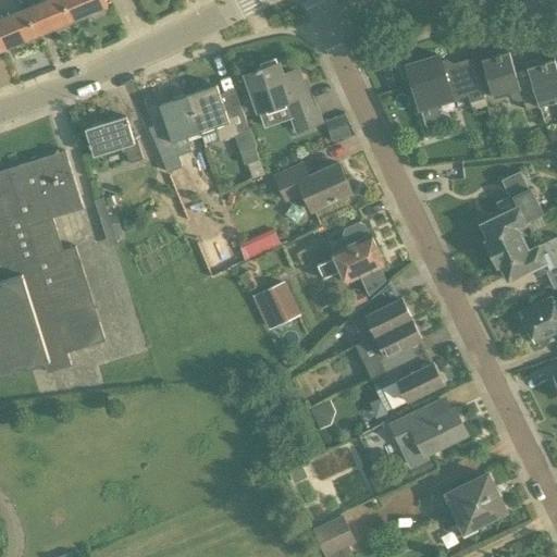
[(72,22),(62,0),(48,0),(25,10),(36,36),(72,22)]
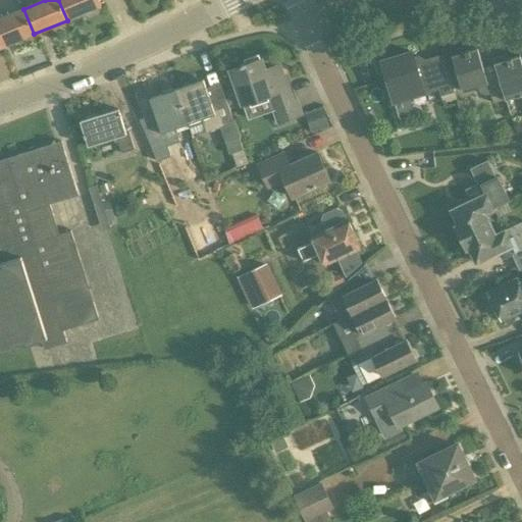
[(58,0),(67,20),(100,6),(97,0),(58,0)]
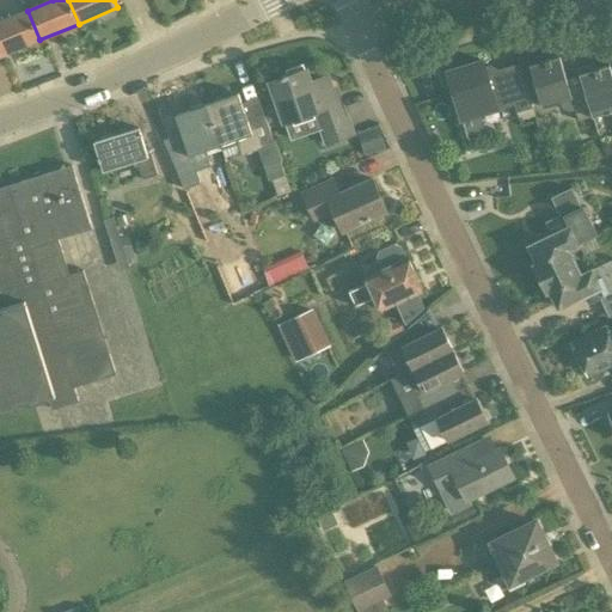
[(0,55),(40,40),(28,11),(0,22),(0,55)]
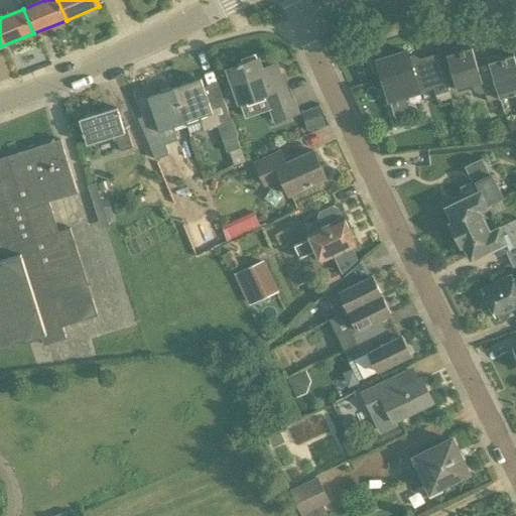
[(457,91),(482,84),(471,48),(446,55),(457,91)]
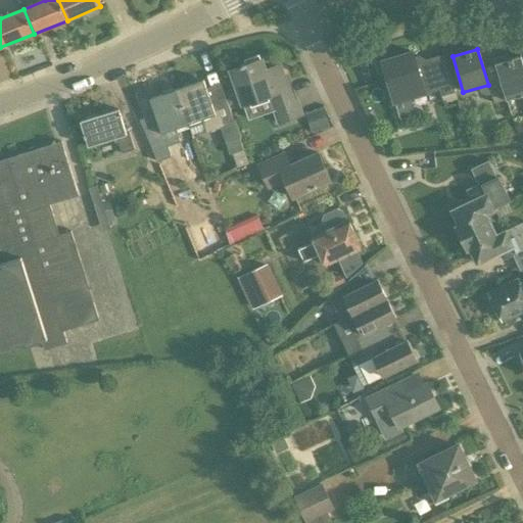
[(421,61),(419,56),(413,58),(412,52),(382,61),(394,104),(439,90),(441,96),(455,92),(443,55),(421,61)]
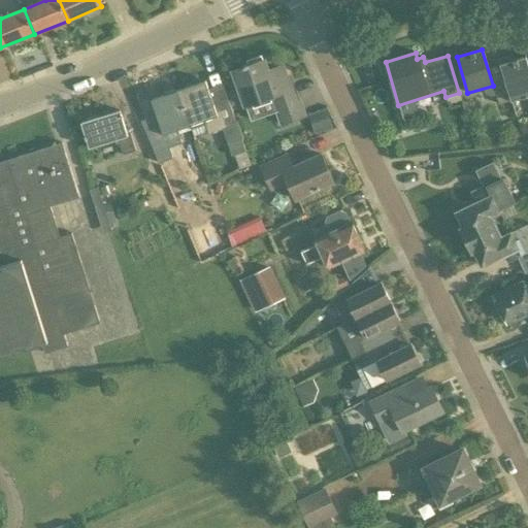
[(504,81),(510,101),(527,96),(527,69),(525,58),(515,61),(513,55),(497,59),(499,65),(504,81)]
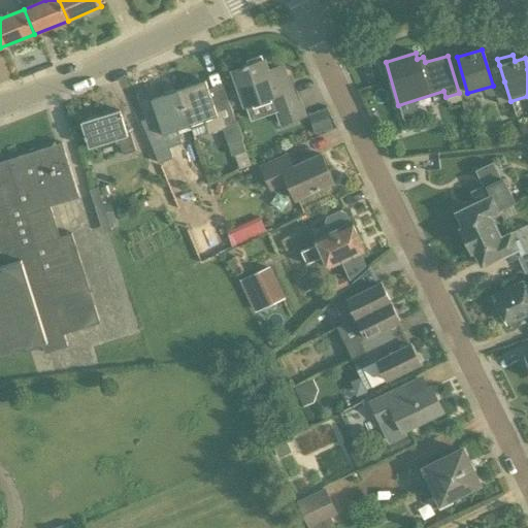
[(281,125),(305,117),(299,100),(295,101),(283,65),(268,71),(264,60),(231,71),(243,107),(270,98),(281,125)]
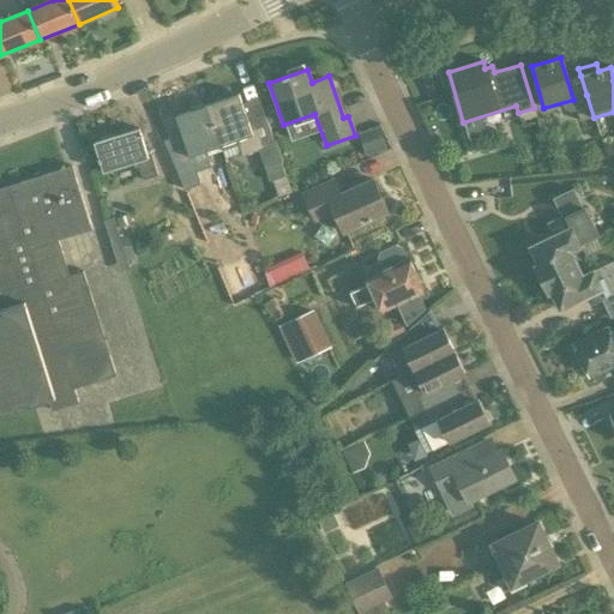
[(238,95),(206,106),(221,145),(236,140),(242,156),(258,151),(269,182),(284,178),(265,119),(248,125),(238,95)]
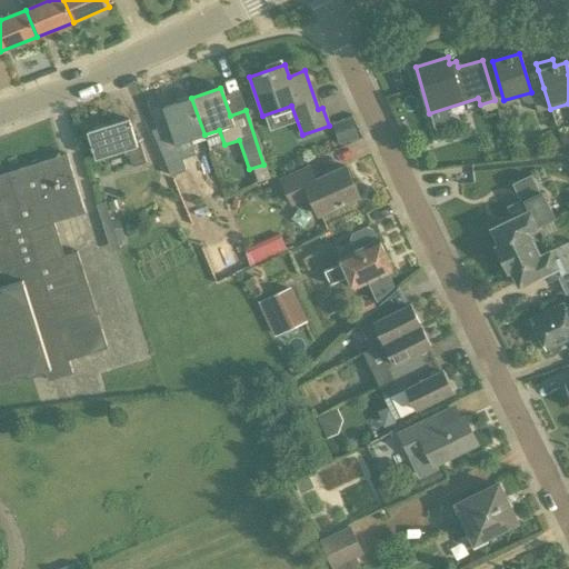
[(550,109),(543,88),(531,92),(538,112),(550,109)]
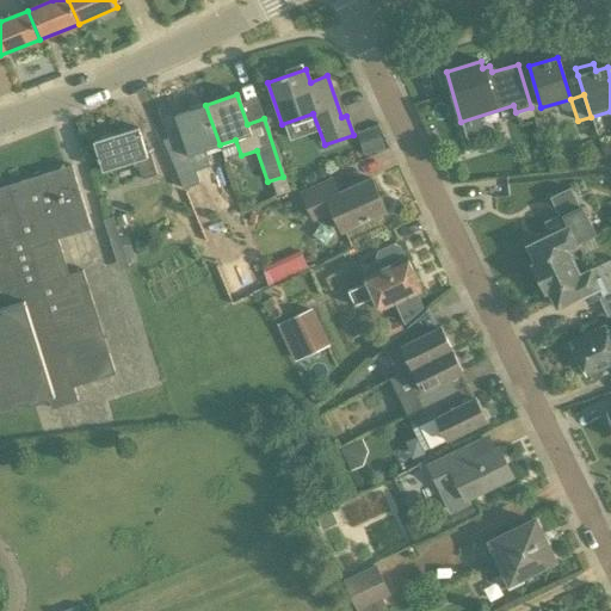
[(220,144),(205,105),(176,116),(181,134),(162,141),(184,189),(199,184),(196,172),(210,167),(204,150),(220,144)]
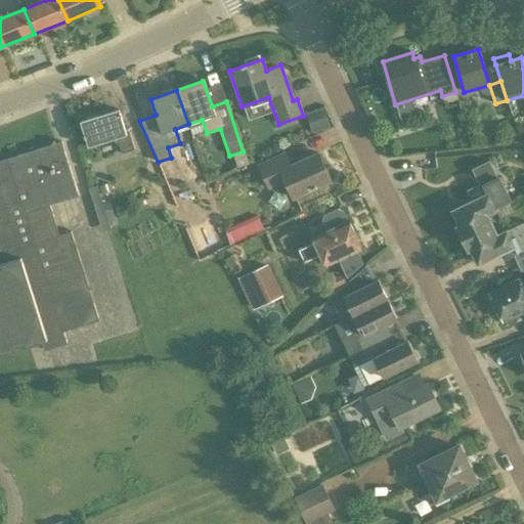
[(323,107),(306,114),(313,133),(331,127),(323,107)]
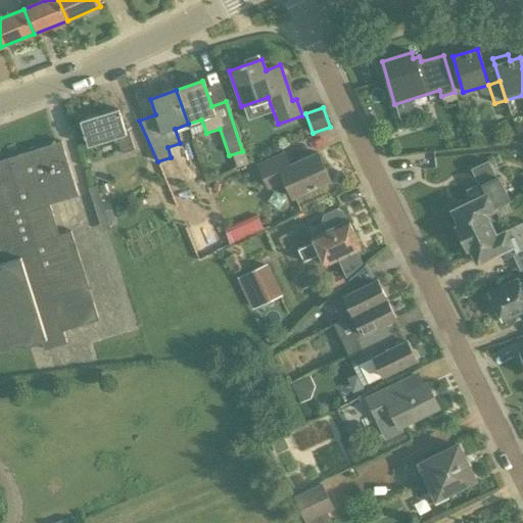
[(122,154),(133,149),(129,134),(125,135),(117,111),(81,123),(88,145),(116,137),(122,154)]
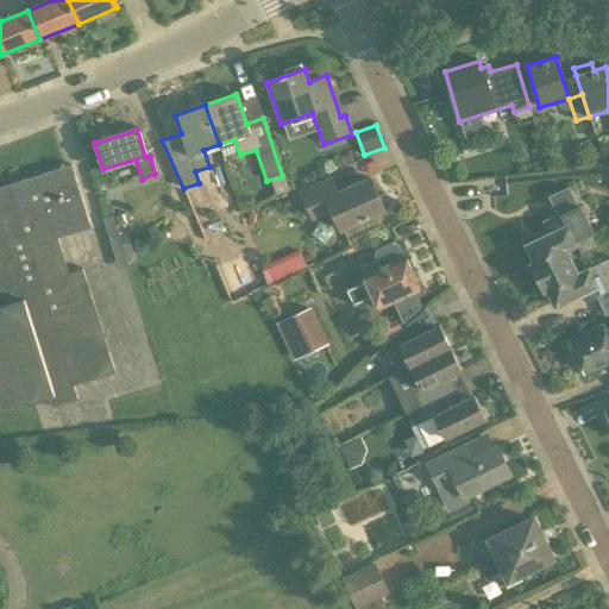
[(76,400),(71,385),(113,372),(81,269),(68,274),(56,238),(89,227),(70,167),(19,182),(20,184),(0,190),(0,295),(4,307),(0,307),(0,410),(48,396),(51,407),(76,400)]
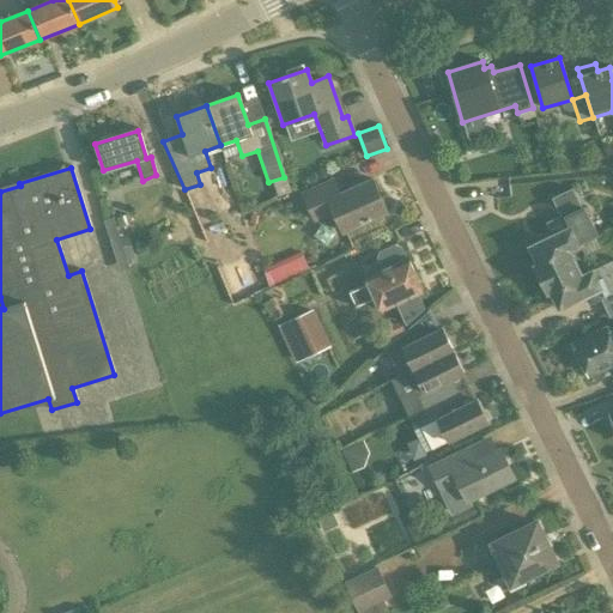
[(343,232),(387,213),(371,181),(339,195),(333,181),(303,194),(315,220),(334,212),(343,232)]
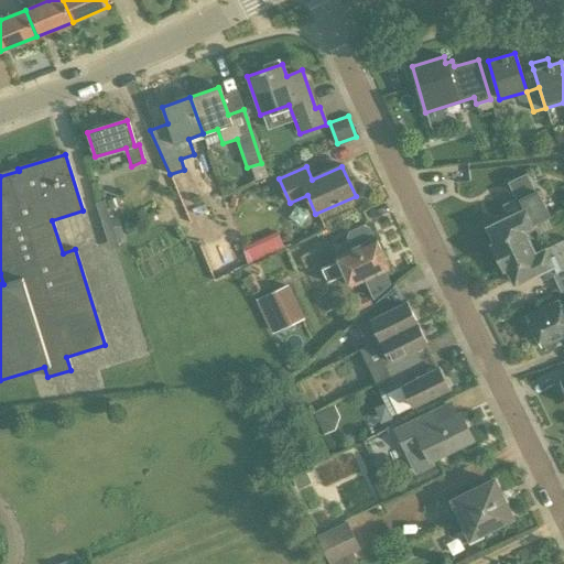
[(507,217),(486,227),(488,231),(487,235),(489,240),(492,241),(494,243),(490,245),(491,246),(524,230),(534,225),(533,223),(546,216),(549,216),(537,192),(534,193),(525,173),(506,182),(510,191),(512,191),(516,197),(501,204),(507,217)]
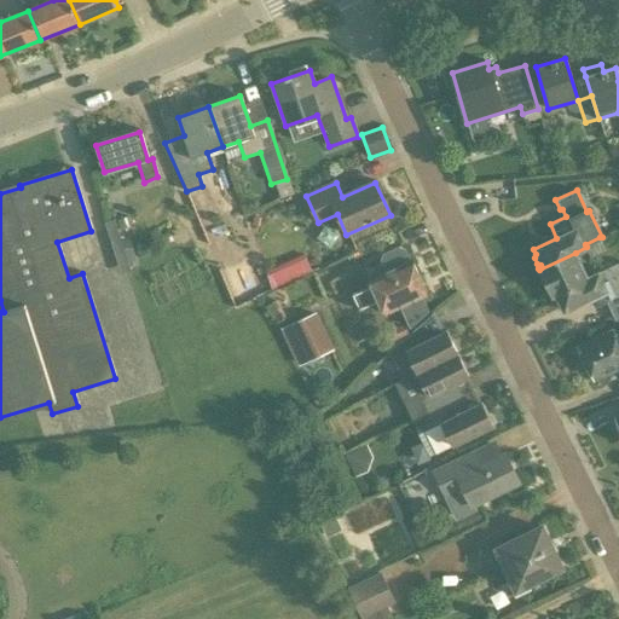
[(113,248),(122,246),(115,220),(105,223),(113,248)]
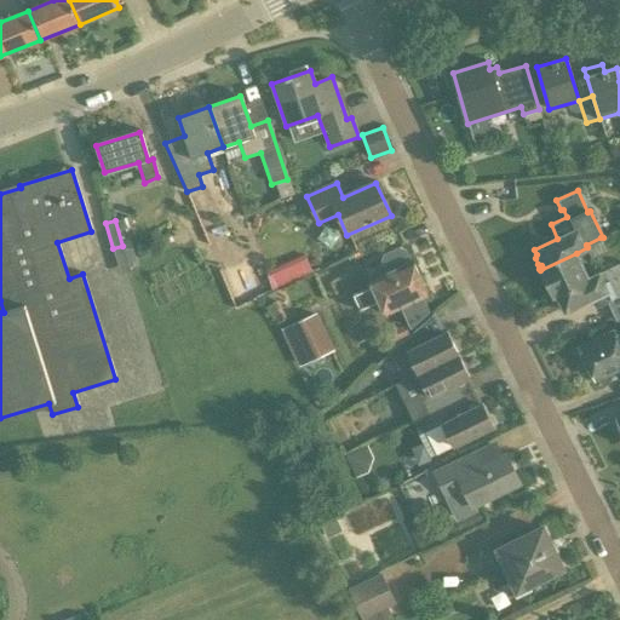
[(587,247),(577,253),(578,257),(587,252),(591,259),(608,252),(601,237),(586,245),(587,247)]
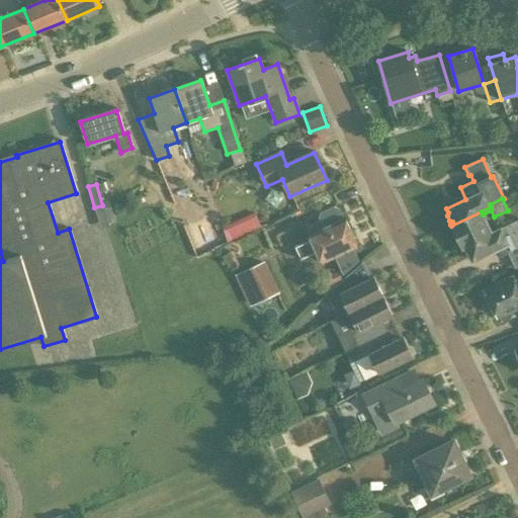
[(344,220),(342,220),(338,210),(333,208),(321,213),(319,219),(323,229),(310,235),(312,239),(293,247),(299,261),(318,253),(322,262),(335,256),(343,274),(359,260),(353,248),(356,247),(344,220)]
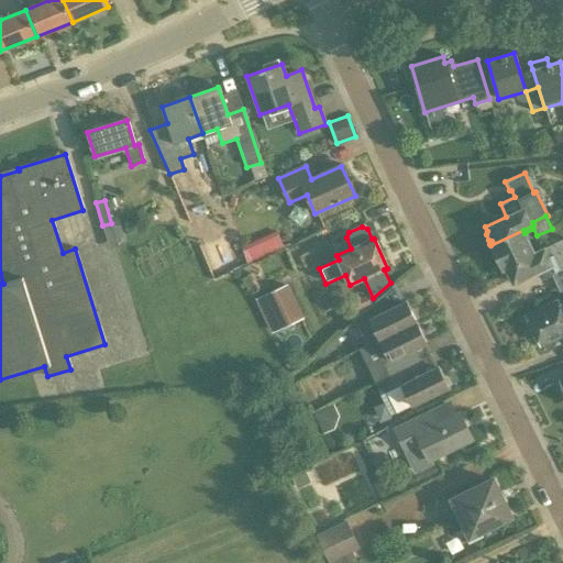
[(523,230),(490,245),(501,269),(534,254),(533,253),(525,233),(523,230)]
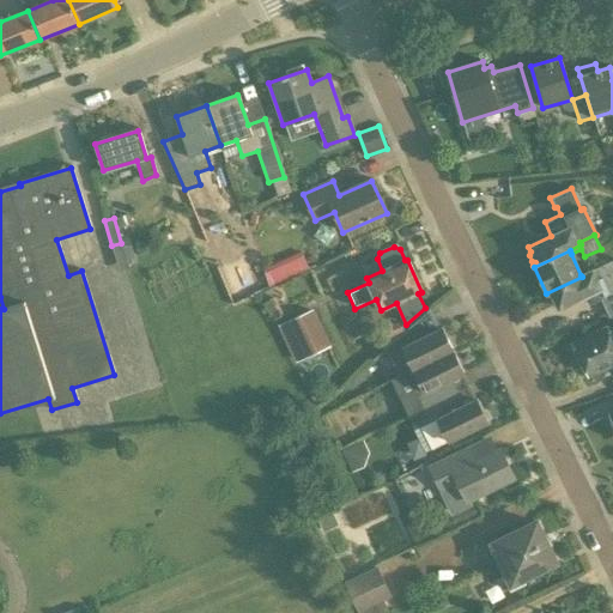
[(269,286),(309,267),(302,252),(263,269),(269,286)]
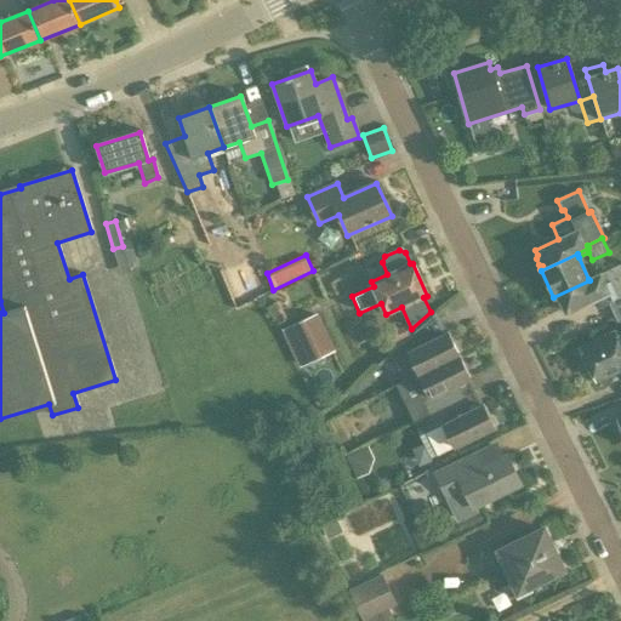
[(590,280),(553,297),(554,298),(557,297),(558,300),(557,303),(559,309),(563,311),(565,314),(592,302),(596,311),(610,303),(613,302),(614,306),(610,307),(617,322),(620,319),(620,262),(620,263),(600,273),(588,279),(590,280)]
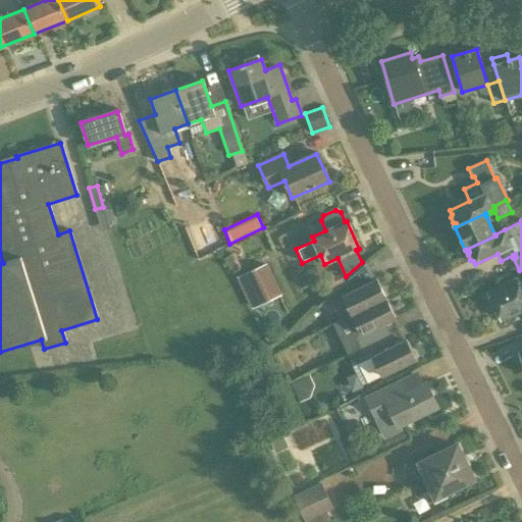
[(221,245),(213,226),(193,236),(200,254),(221,245)]
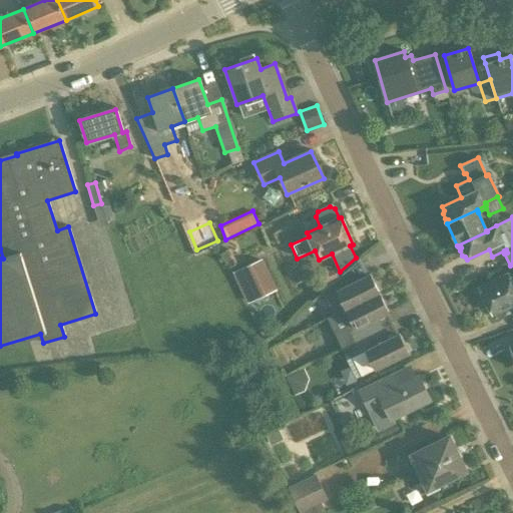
[(277,290),(263,259),(232,272),(247,304),(277,290)]
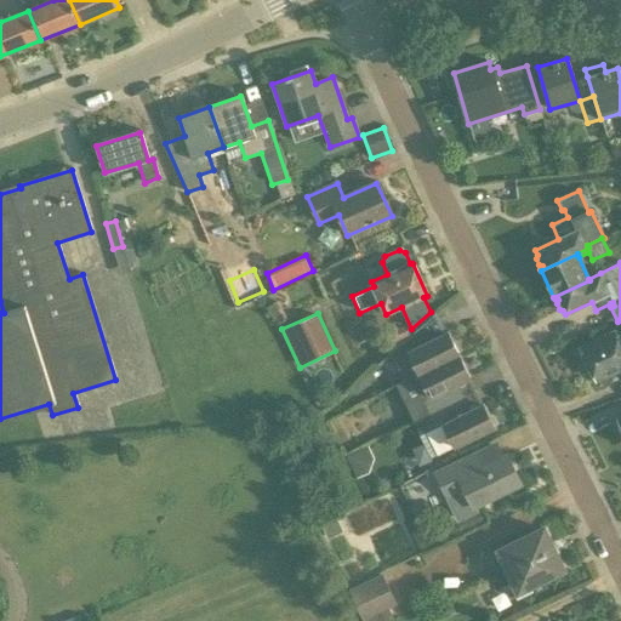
[(419,374),(420,375),(459,355),(448,334),(421,346),(415,332),(397,349),(402,360),(411,358),(419,374)]
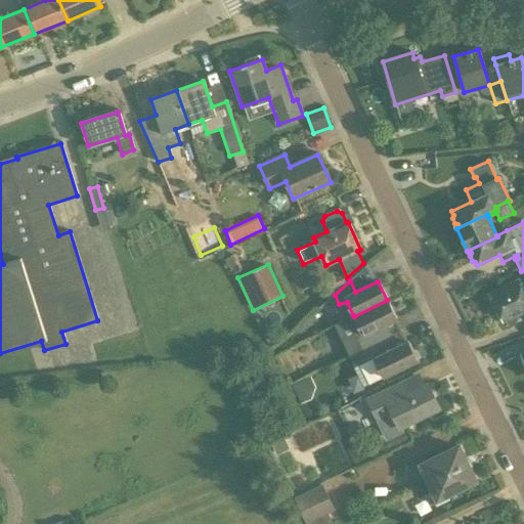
[(523,281),(519,284),(518,281),(491,295),(504,320),(523,310),(523,281)]
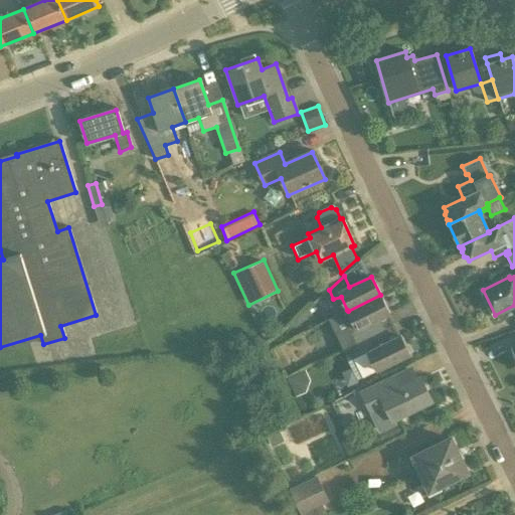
[(379,318),(389,314),(380,295),(348,311),(347,310),(340,313),(355,344),(385,330),(379,318)]
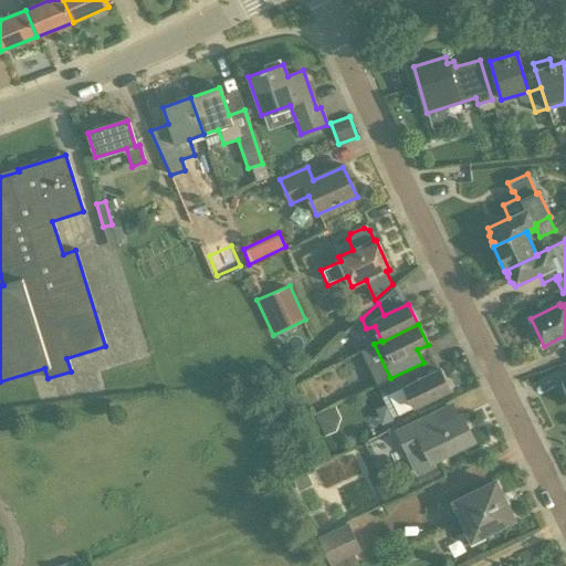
[(440,369),(429,375),(423,363),(390,378),(407,411),(450,390),(440,369)]
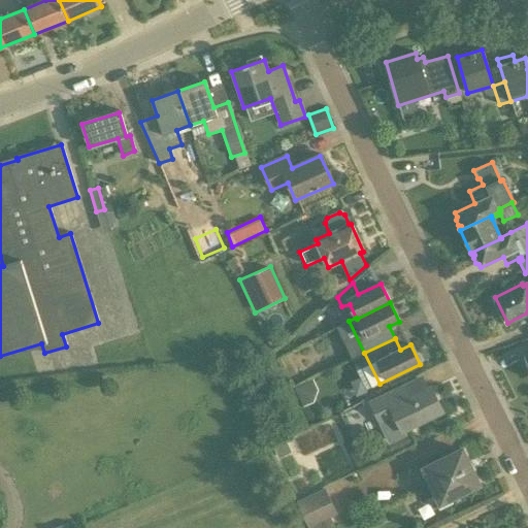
[(294,387),(303,406),(314,402),(318,390),(312,378),(294,387)]
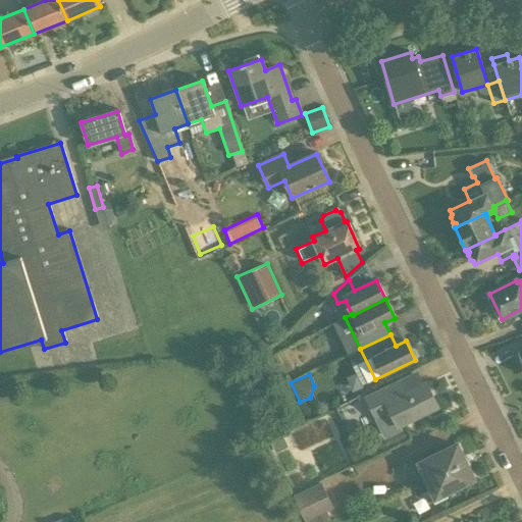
[(384,438),(402,429),(400,424),(437,407),(426,382),(405,393),(400,381),(365,399),(384,438)]
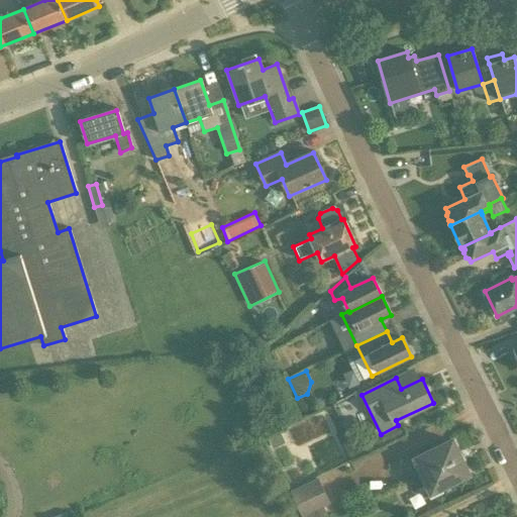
[(415,458),(431,492),(468,474),(451,440),(415,458)]
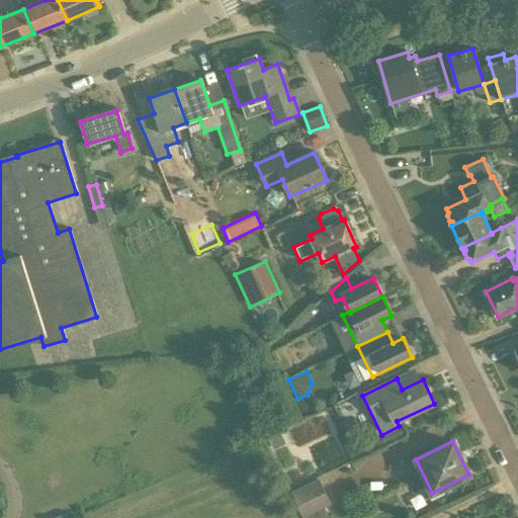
[(331,504),(319,479),(290,492),(303,517),(331,504)]
